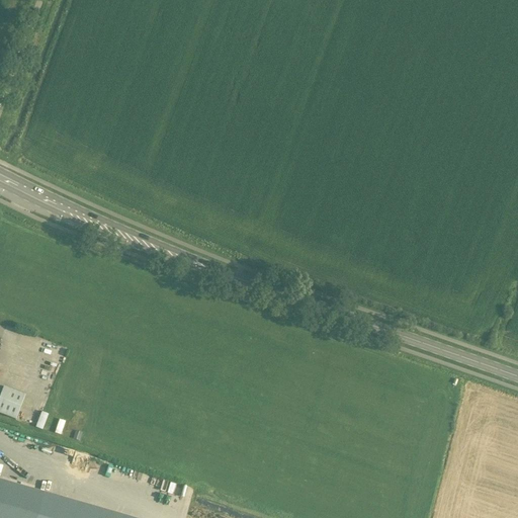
[(4,386),(0,396),(0,414),(15,420),(25,395),(4,386)]
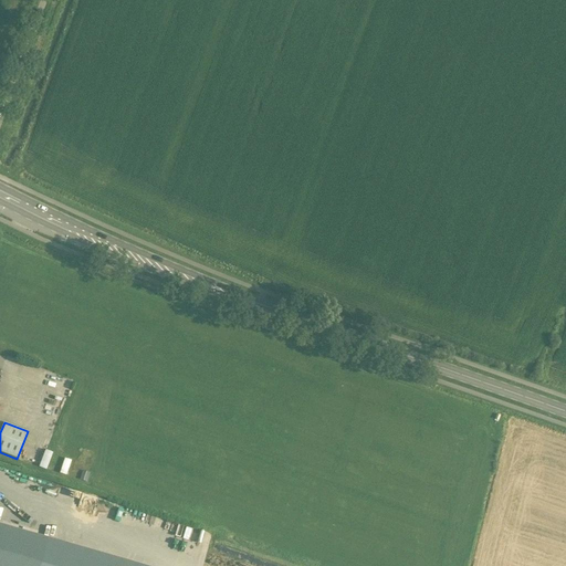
[(45,469),(52,452),(45,449),(39,465),(45,469)]
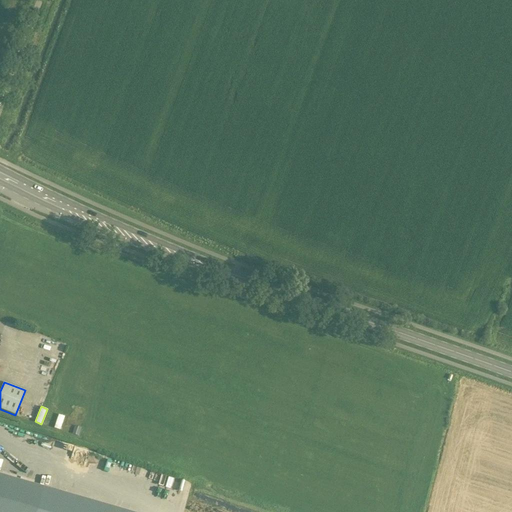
[(81,429),(74,426),(72,434),(78,436),(81,429)]
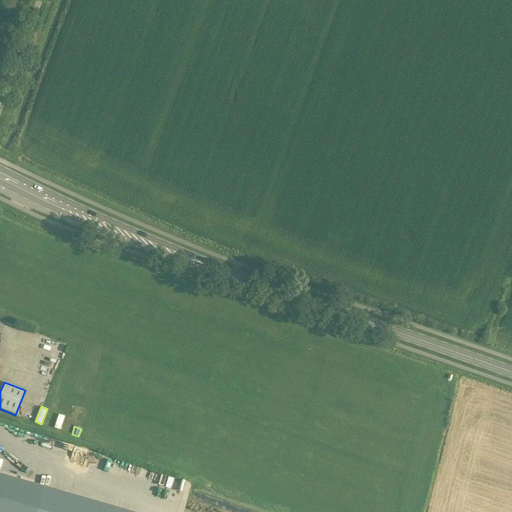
[(0,511),(37,511),(45,487),(0,473),(0,511)]
